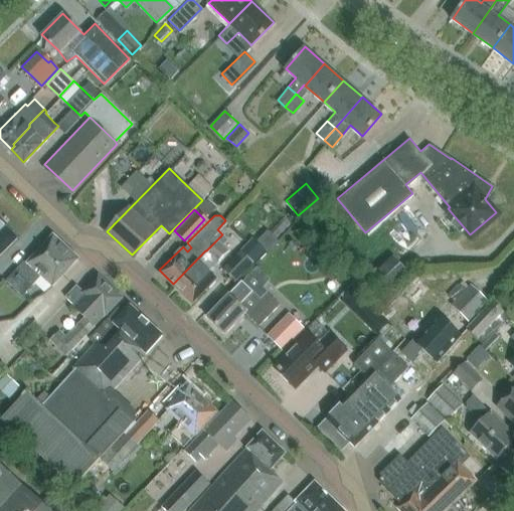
[(0,249),(15,235),(0,218),(0,249)]
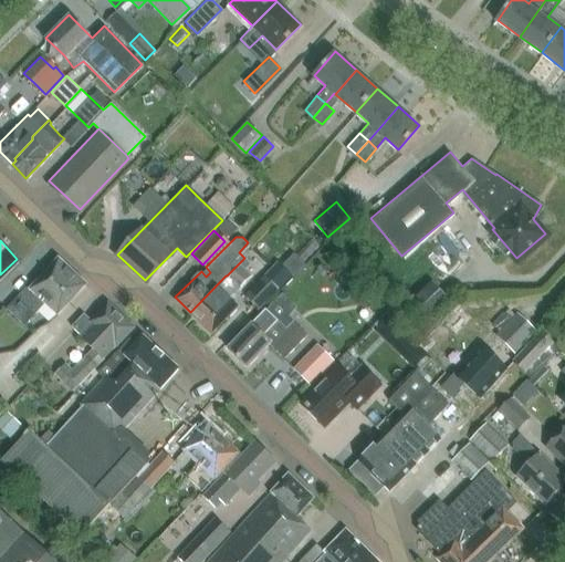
[(56,312),(85,282),(58,256),(30,285),(30,287),(19,298),(16,294),(7,304),(24,321),(44,300),(56,312)]
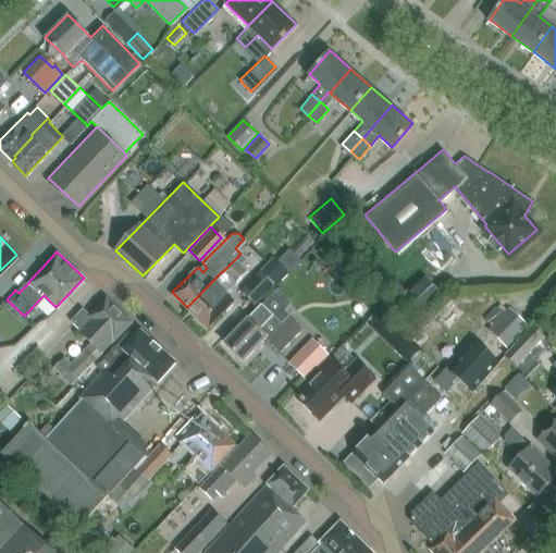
[(229,287),(246,271),(239,263),(245,258),(241,254),(235,259),(223,271),(222,271),(187,307),(205,326),(231,299),(223,291),(227,286),(229,287)]
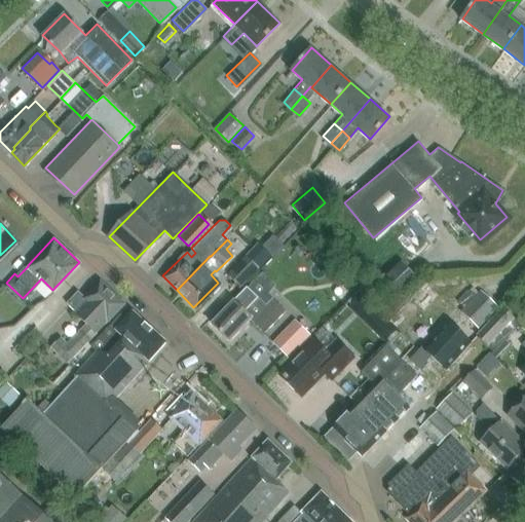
[(256,240),(226,272),(237,284),(268,252),(256,240)]
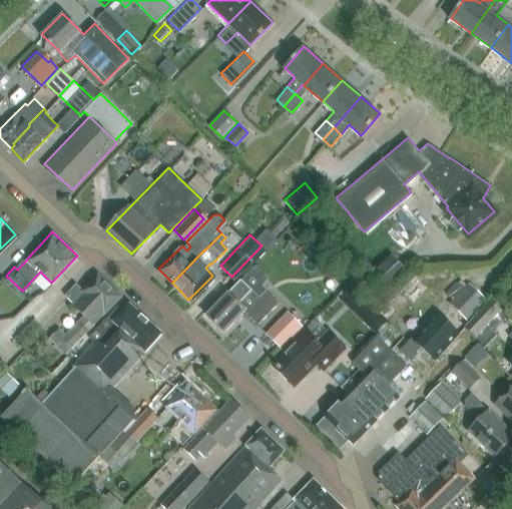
[(398,281),(413,267),(398,250),(383,265),(398,281)]
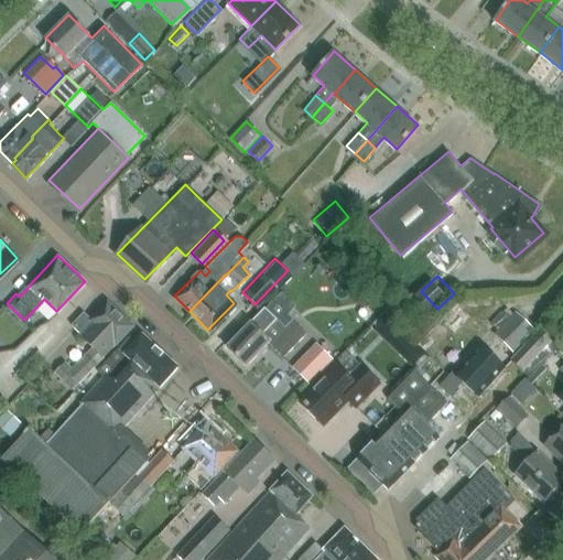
[(103,354),(131,324),(107,300),(90,316),(84,310),(72,323),(103,354)]
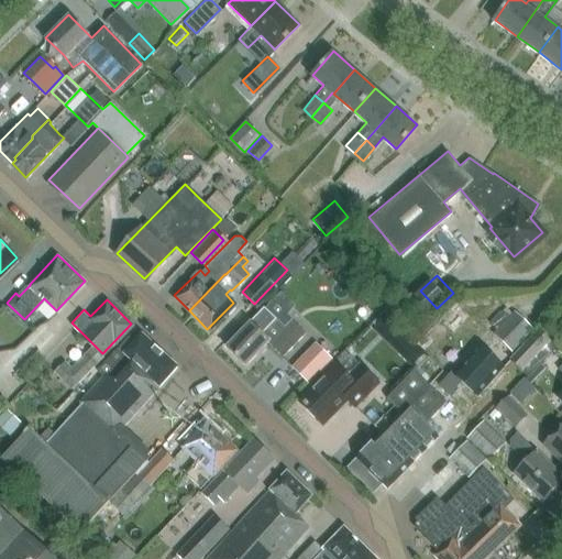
[(243,363),(266,340),(282,354),(305,330),(290,316),(283,325),(263,305),(224,346),(243,363)]
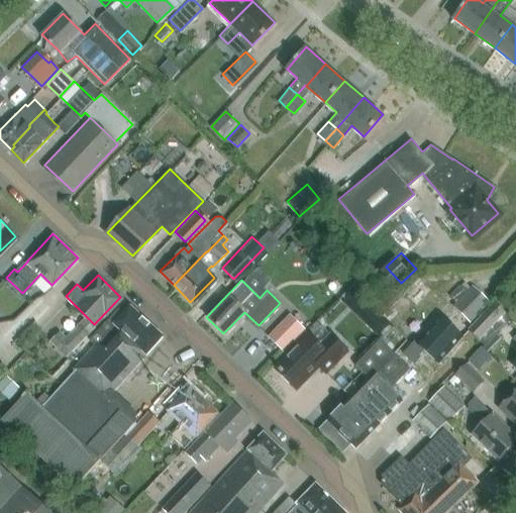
[(486,301),(469,284),(449,303),(468,320),(486,301)]
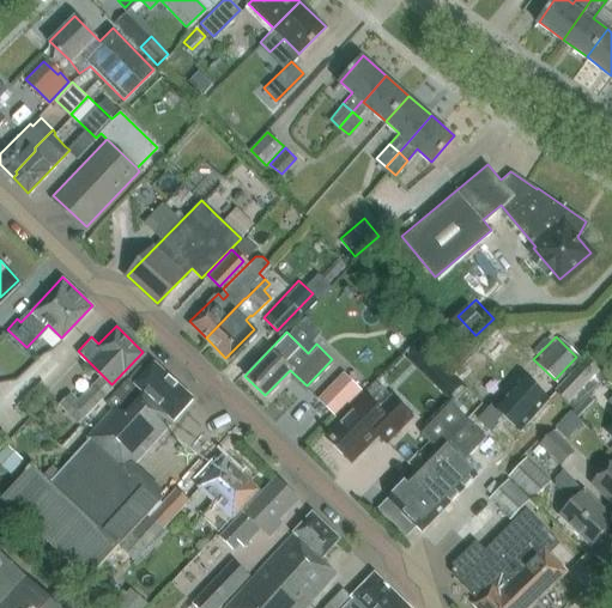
[(565,401),(597,370),(585,358),(553,389),(565,401)]
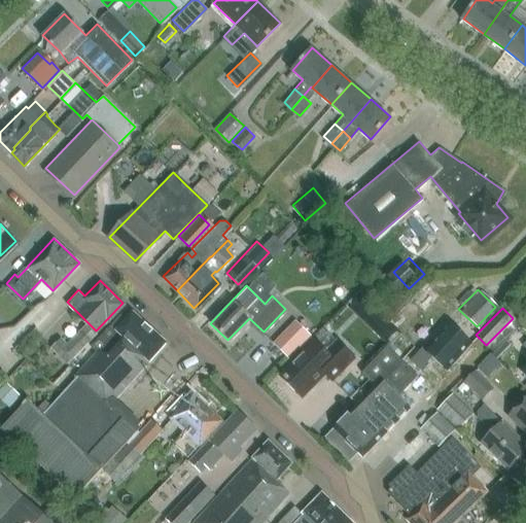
[(75,496),(132,434),(117,421),(124,415),(109,403),(166,341),(132,311),(126,317),(121,313),(92,345),(96,349),(82,363),(83,364),(76,372),(78,374),(42,413),(28,399),(1,429),(75,496)]
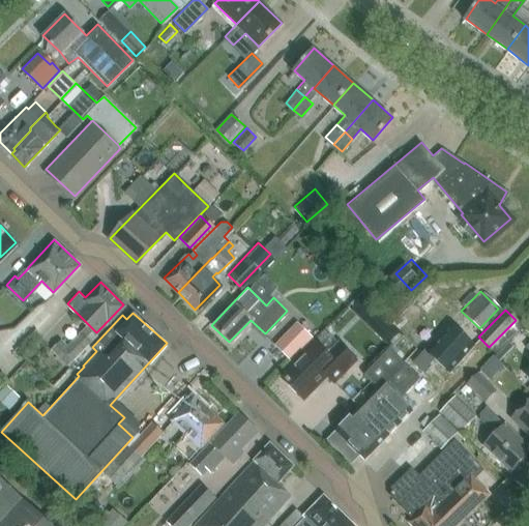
[(382,313),(372,322),(388,340),(399,329),(382,313)]
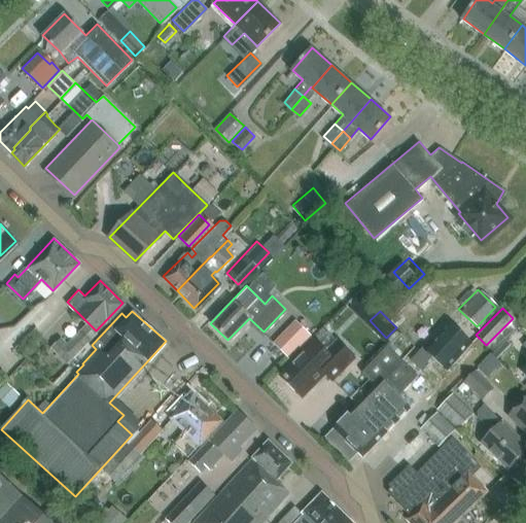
[(469,343),(462,335),(470,326),(461,317),(453,325),(450,323),(425,349),(424,348),(421,351),(418,348),(411,356),(420,365),(430,354),(445,368),(469,343)]
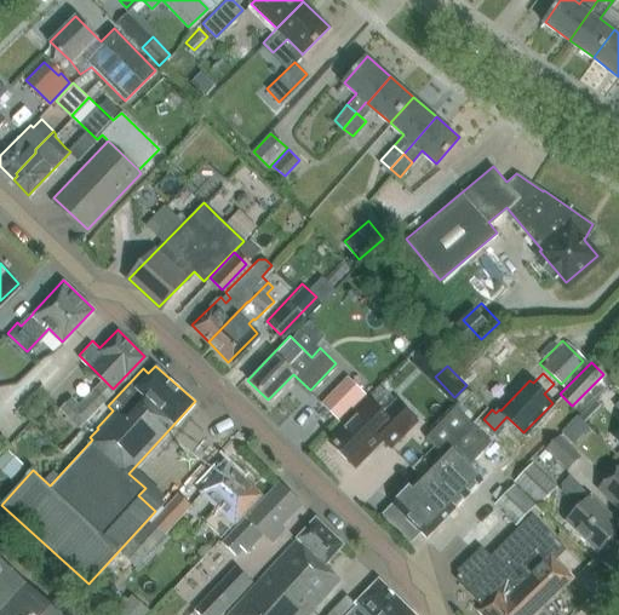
[(365,392),(350,379),(324,404),(338,419),(365,392)]
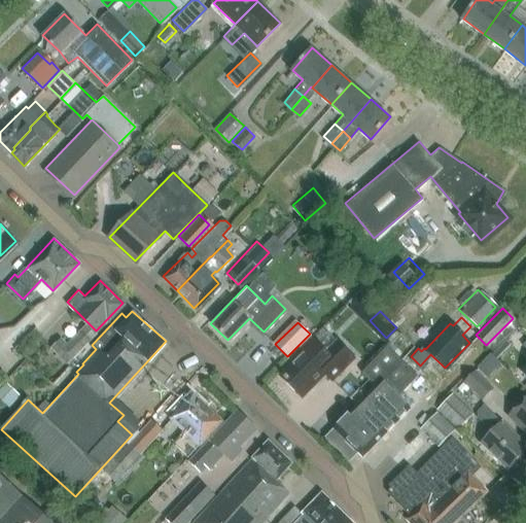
[(49,346),(66,361),(92,335),(82,325),(67,341),(60,335),(49,346)]
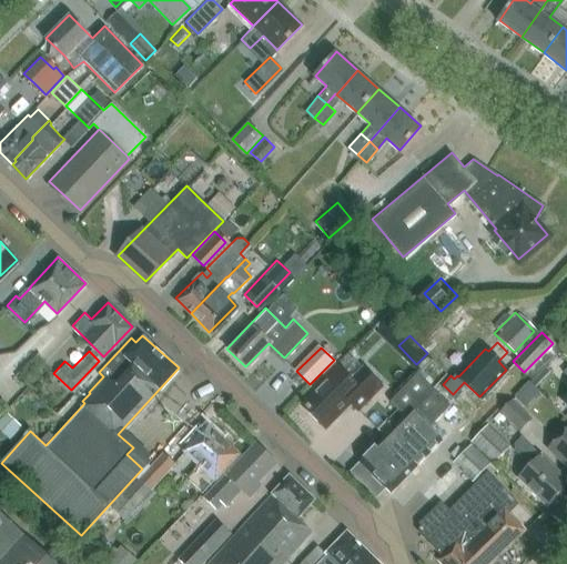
[(300,402),(323,424),(347,399),(355,406),(378,382),(360,364),(347,376),(335,365),(300,402)]
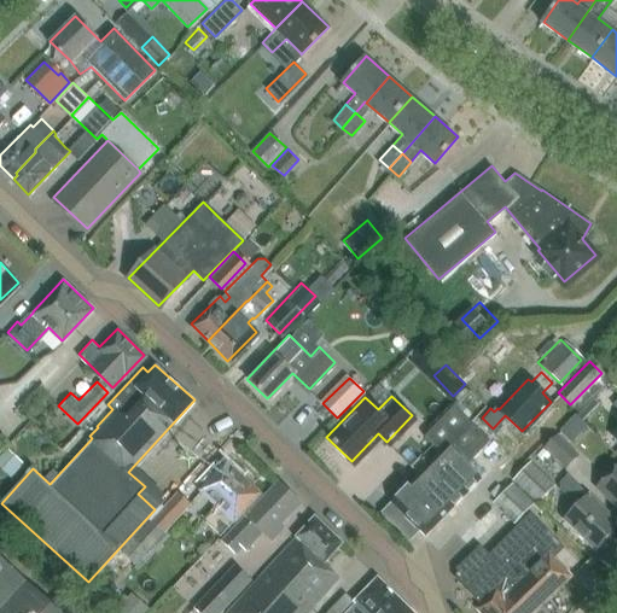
[(440,450),(391,498),(424,531),(446,509),(443,507),(478,474),(466,462),(490,439),(453,403),(424,433),(440,450)]
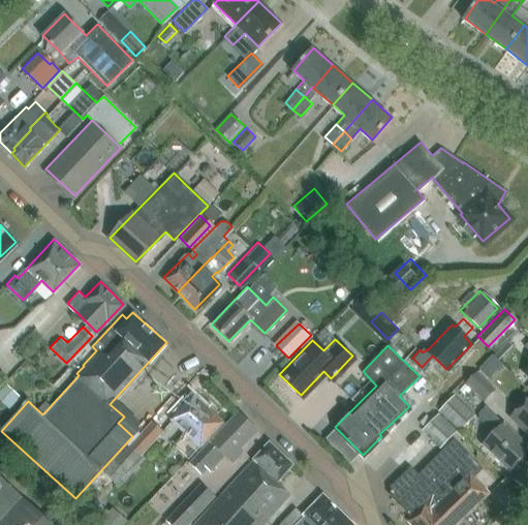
[(495,350),(483,365),(493,374),(506,360),(495,350)]
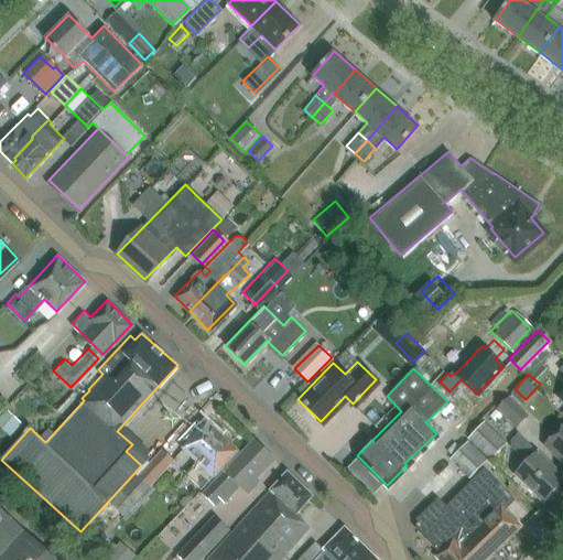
[(515,426),(527,413),(508,394),(495,406),(515,426)]
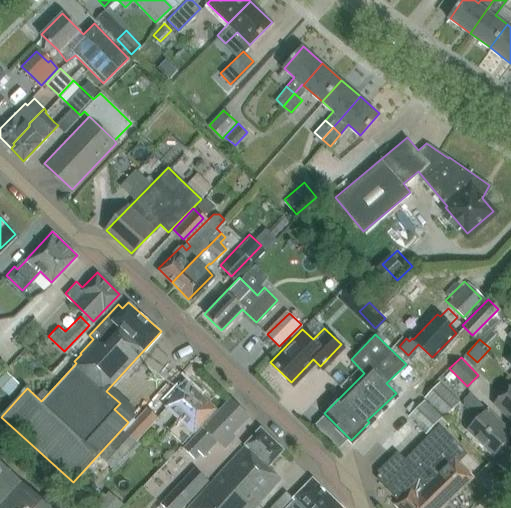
[(4,368),(0,372),(0,385),(8,393),(18,381),(4,368)]
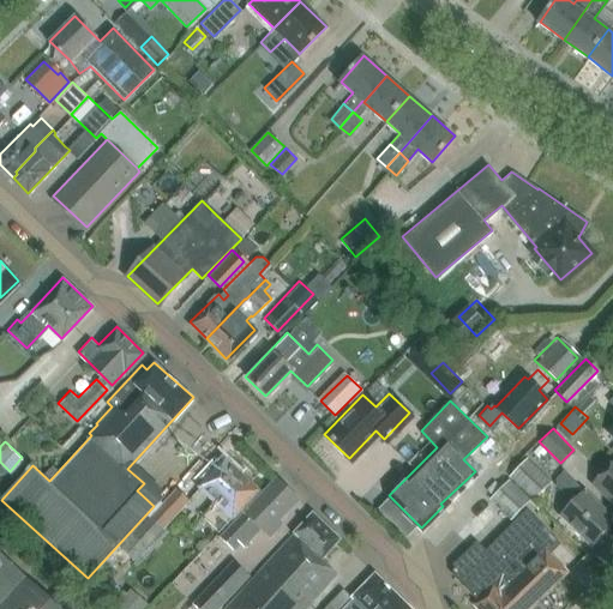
[(533,498),(551,480),(526,456),(509,474),(533,498)]
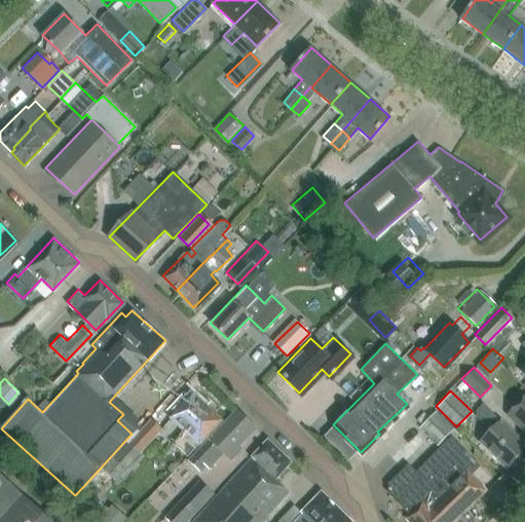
[(192,393),(171,415),(184,427),(172,440),(186,454),(198,442),(219,419),(192,393)]
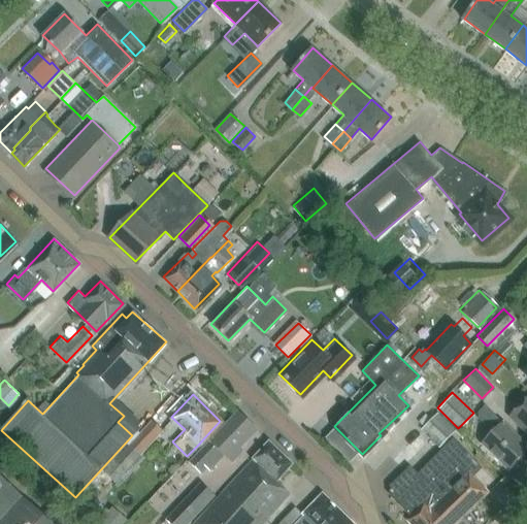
[(526,396),(509,415),(526,431),(526,396)]
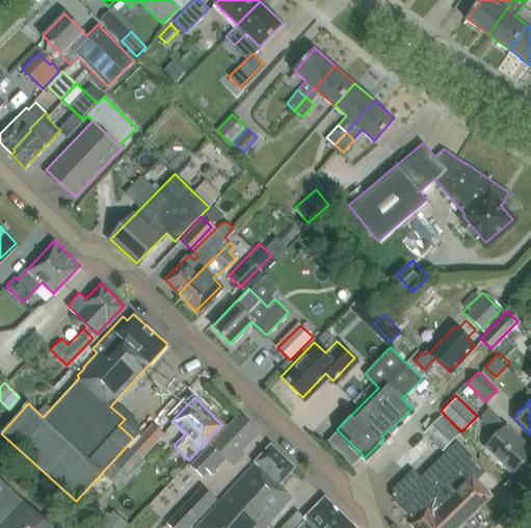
[(530,448),(489,406),(482,413),(482,419),(498,433),(486,445),(511,470),(530,451),(530,448)]
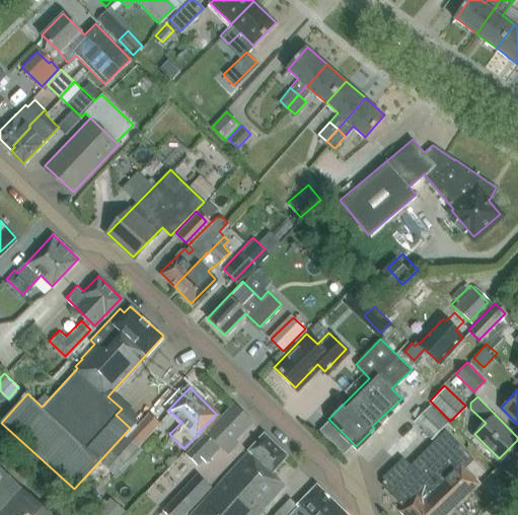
[(225,450),(234,441),(232,438),(250,420),(233,402),(187,451),(196,459),(204,451),(207,455),(218,443),(225,450)]
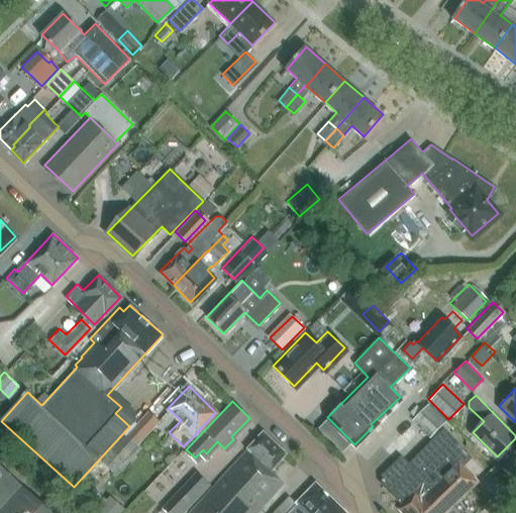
[(412,417),(420,425),(419,426),(428,436),(445,420),(429,402),(412,417)]
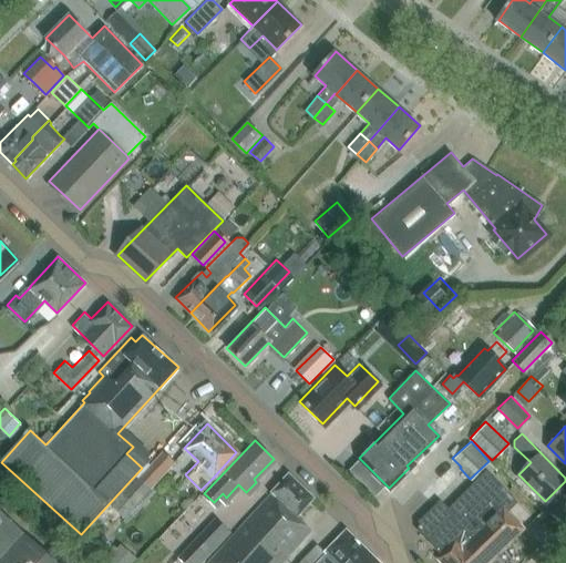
[(122,517),(148,488),(173,461),(161,450),(136,477),(110,505),(122,517)]
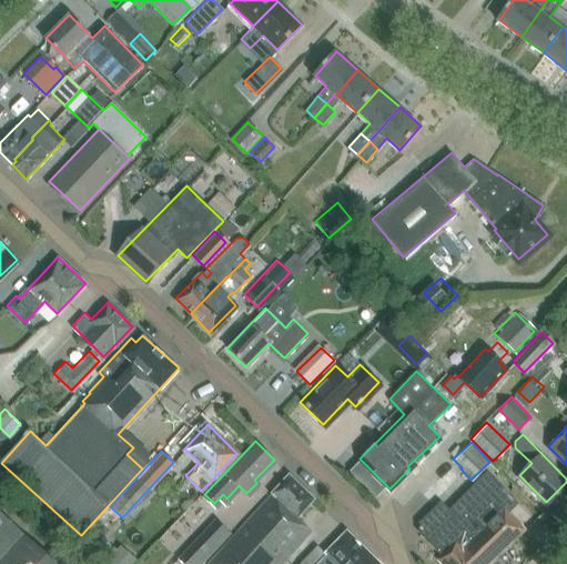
[(441,500),(419,521),(419,531),(442,554),(437,557),(443,563),(485,563),(524,527),(508,511),(517,501),(487,470),(448,507),(441,500)]
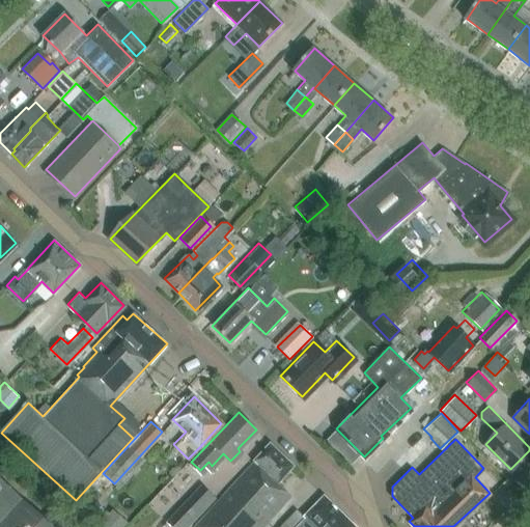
[(258,526),(290,494),(277,481),(294,465),(270,442),(195,523),(198,526),(258,526)]
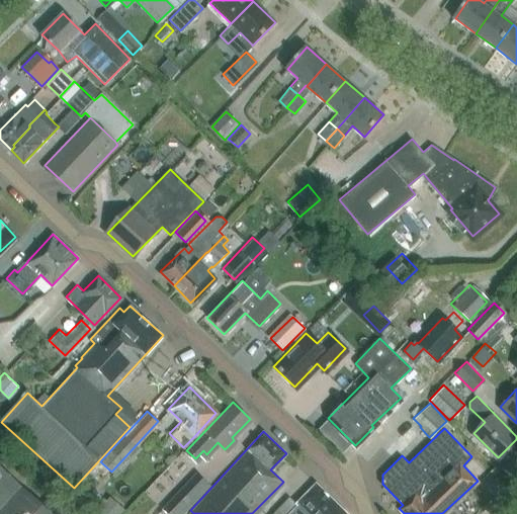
[(0,513),(54,513),(0,465),(0,513)]
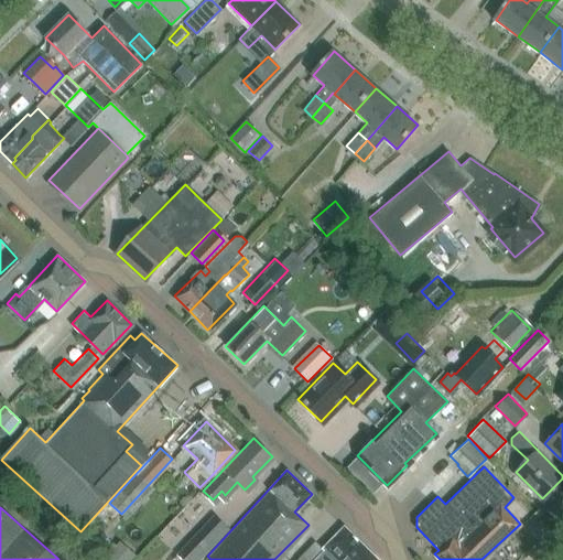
[(175,552),(184,559),(197,559),(228,528),(213,513),(175,552)]
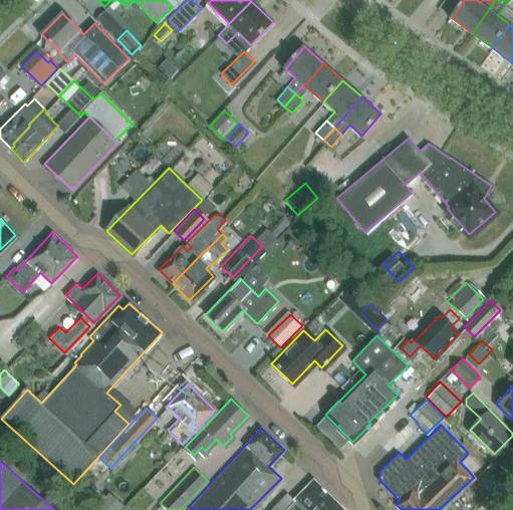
[(313,478),(293,497),(295,499),(283,509),(343,509),(344,509),(313,478)]
